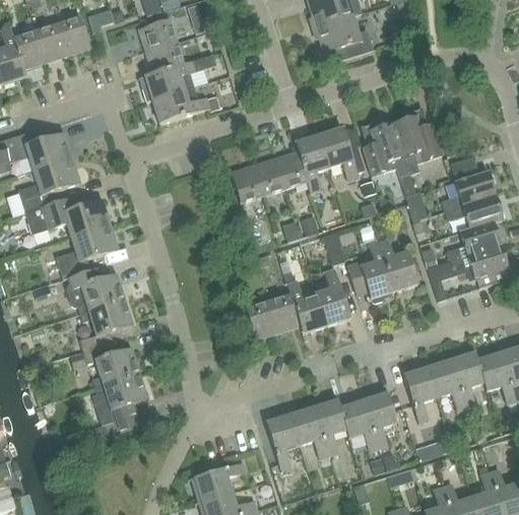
[(140,0),(143,13),(159,8),(157,0),(140,0)]
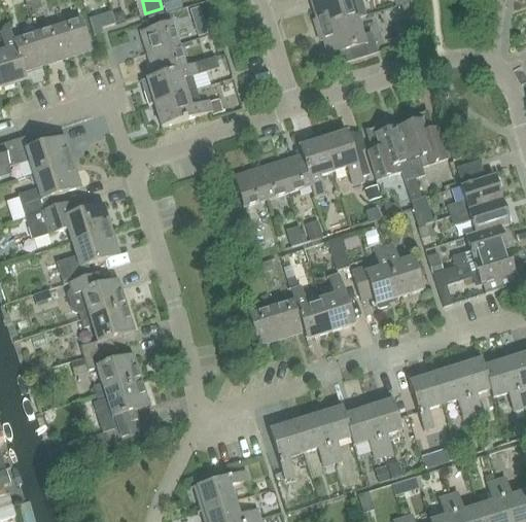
[(315,0),(312,1),(320,27),(357,15),(366,12),(362,0),(315,0)]
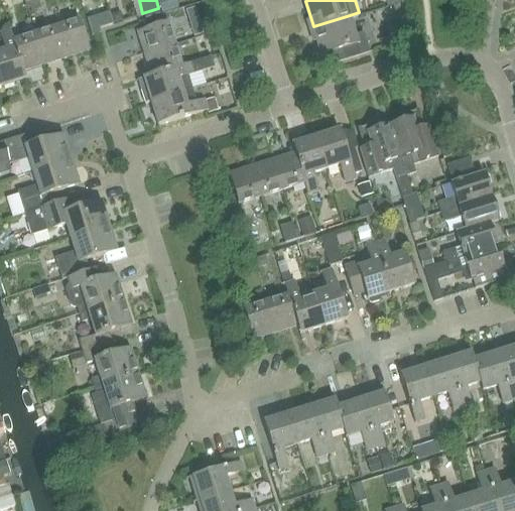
[(52,7),(56,23),(57,22),(68,53),(90,45),(81,16),(68,20),(62,4),(52,7)]
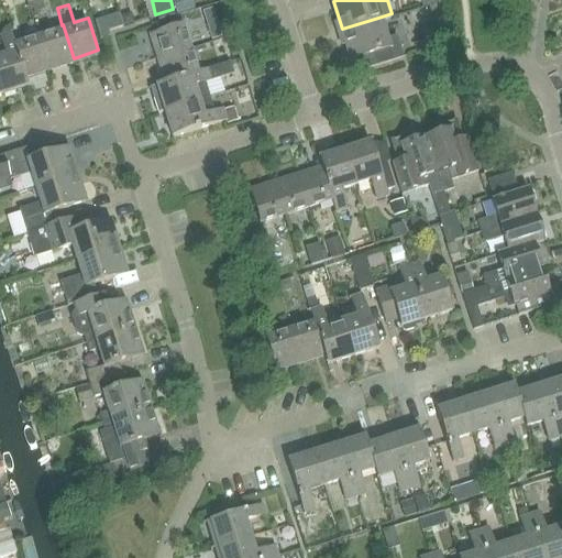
[(106,14),(96,17),(97,20),(100,30),(101,34),(111,32),(110,29),(109,26),(124,22),(123,17),(121,12),(121,9),(106,14)]
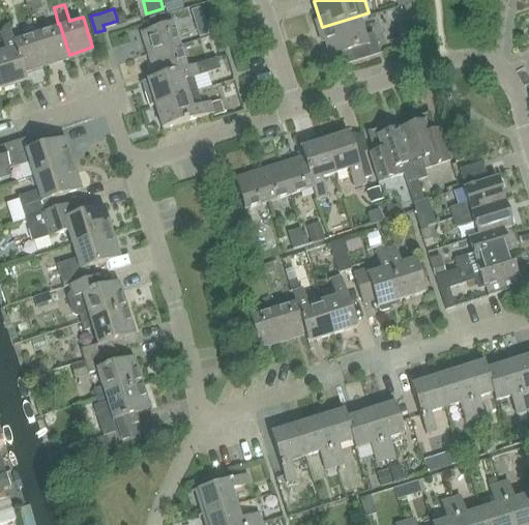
[(120,9),(114,11),(116,16),(117,21),(123,19),(127,18),(125,12),(120,9)]
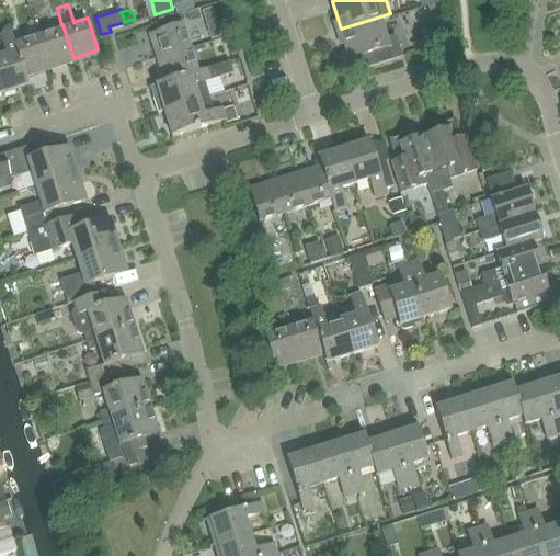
[(386,35),(380,16),(341,29),(350,56),(357,54),(360,61),(365,65),(402,53),(396,32),(386,35)]
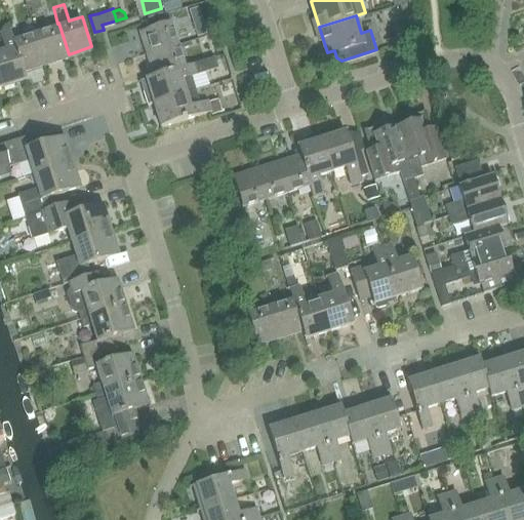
[(148,51),(178,41),(171,18),(140,28),(148,51)]
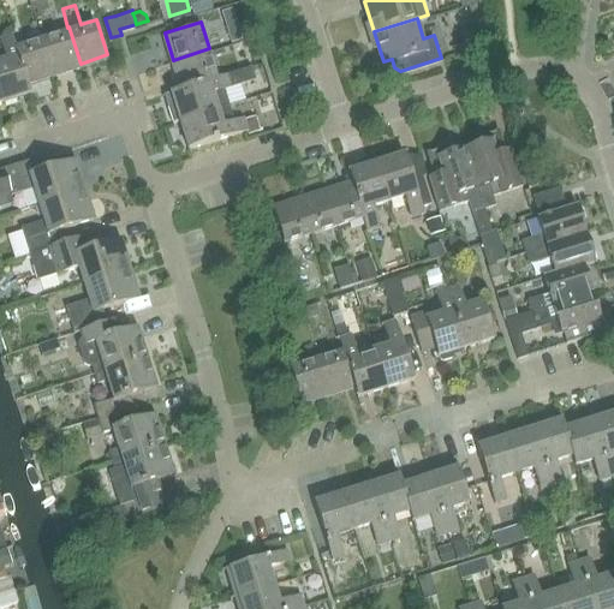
[(69,27),(67,28),(42,35),(54,72),(81,64),(69,27)]
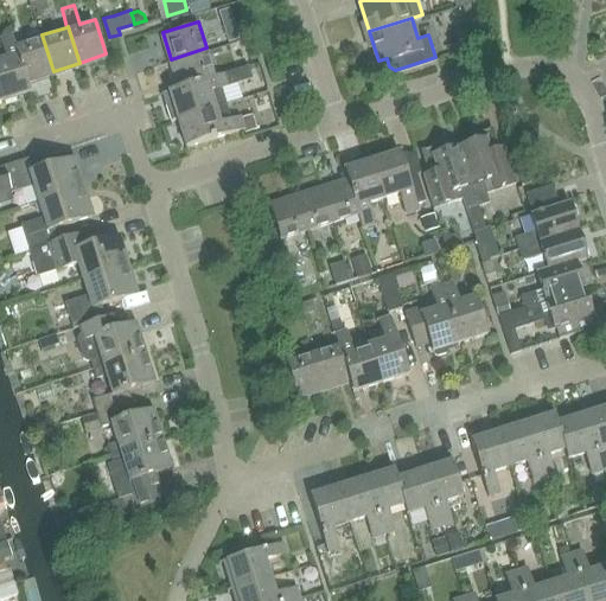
[(31,88),(27,78),(17,43),(13,30),(0,34),(7,55),(0,56),(0,88),(2,97),(31,88)]
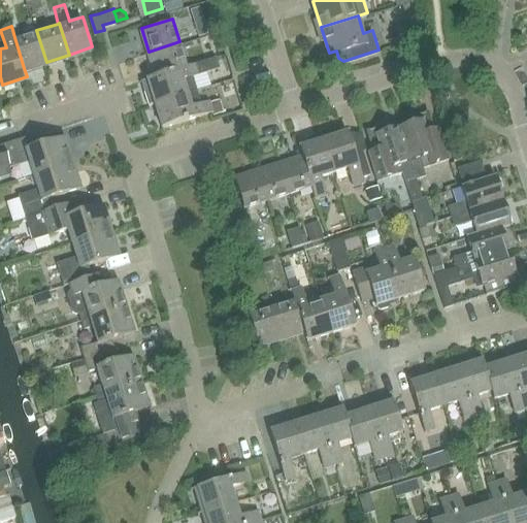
[(46,62),(36,30),(14,37),(24,68),(46,62)]
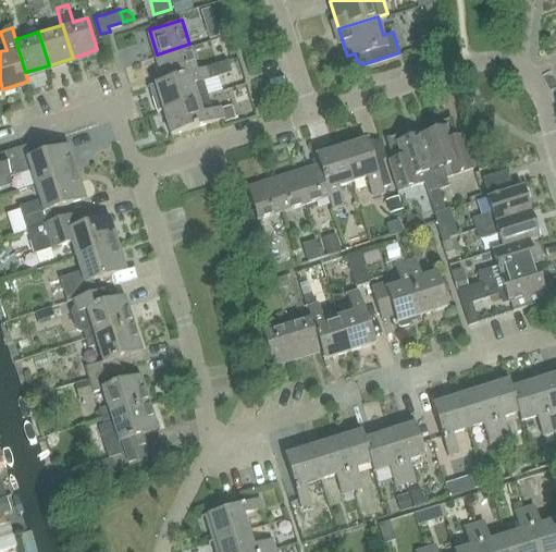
[(197,68),(189,44),(157,54),(164,77),(197,68)]
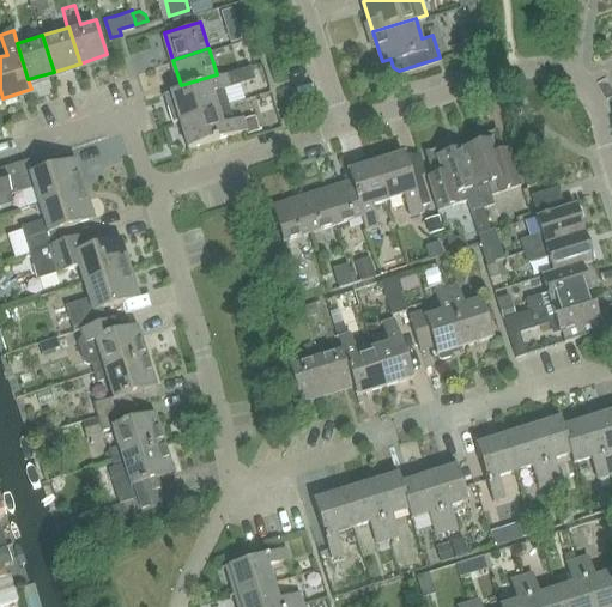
[(174,120),(180,117),(229,101),(224,85),(252,77),(248,65),(217,74),(181,85),(171,89),(175,101),(168,103),(174,120)]
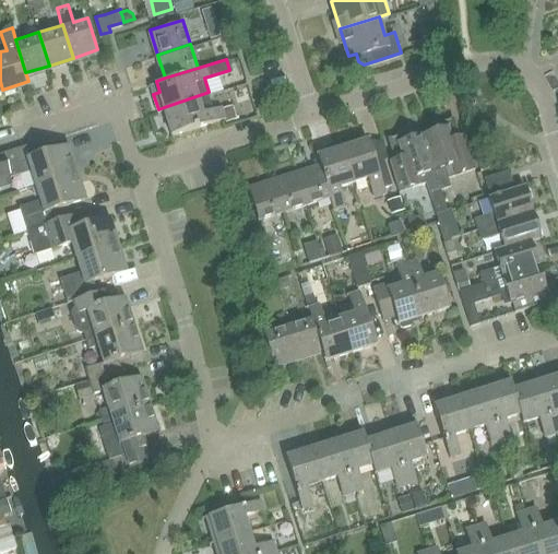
[(164,107),(173,132),(225,116),(222,104),(213,107),(209,92),(164,107)]
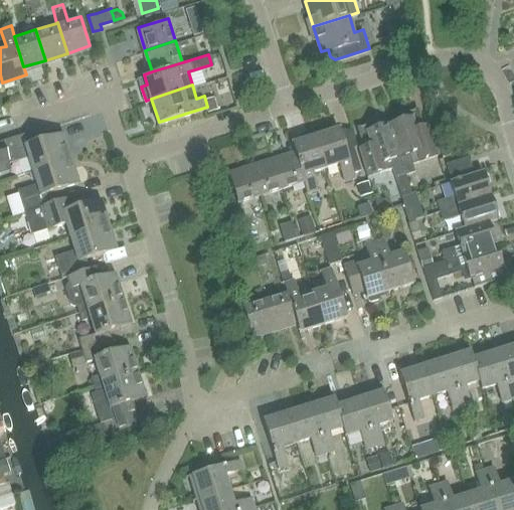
[(388,116),(390,121),(406,172),(407,171),(415,169),(413,160),(439,153),(429,122),(417,125),(413,114),(412,108),(388,116)]
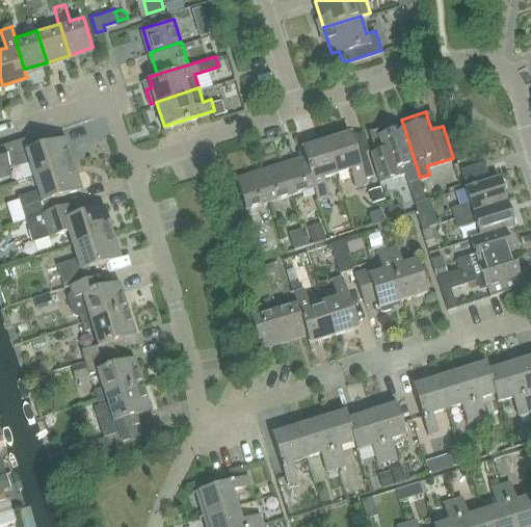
[(420,178),(403,125),(392,129),(390,123),(370,129),(376,149),(371,151),(380,179),(406,170),(409,181),(415,202),(427,198),(421,177),(420,178)]
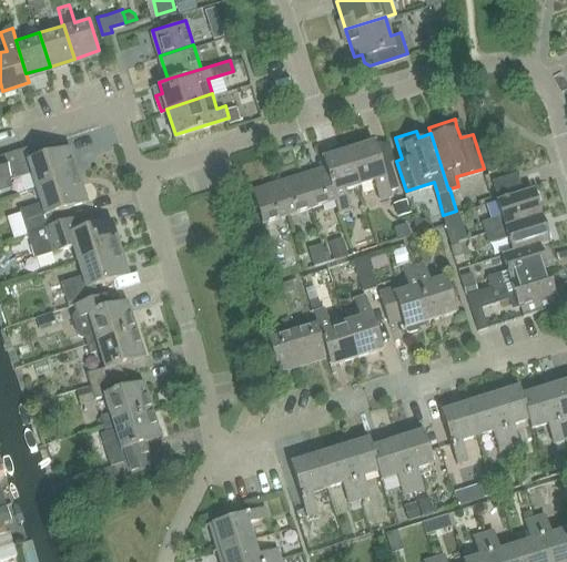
[(348,147),(360,182),(375,177),(381,196),(392,193),(390,187),(398,184),(391,159),(382,162),(375,139),(348,147)]
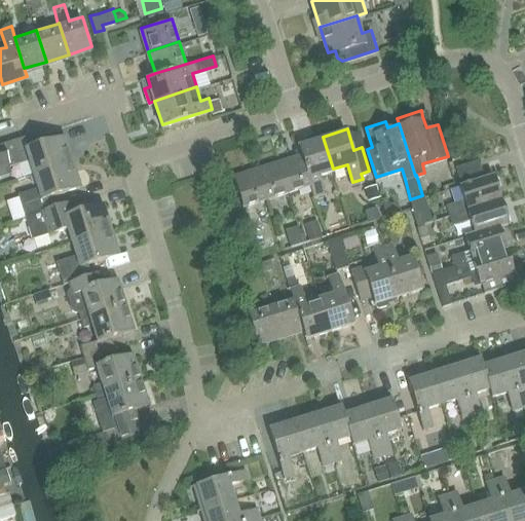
[(34,172),(73,159),(65,135),(34,144),(31,133),(0,142),(0,158),(7,156),(10,163),(30,157),(34,172)]
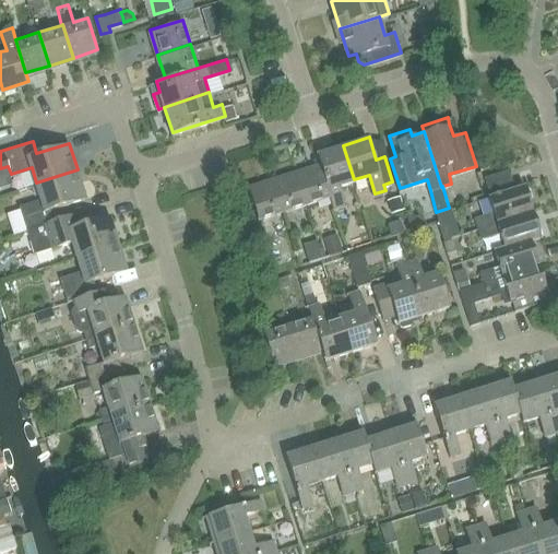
[(340,184),(354,179),(343,145),(318,153),(320,162),(331,195),(334,207),(345,202),(340,184)]
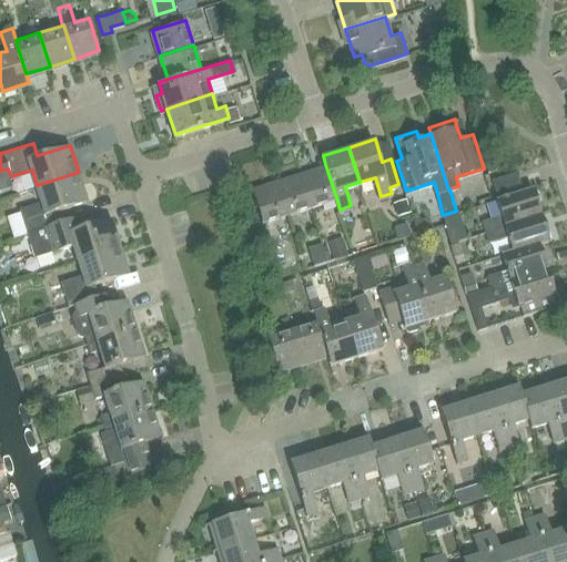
[(336,197),(325,164),(301,172),(312,205),(336,197)]
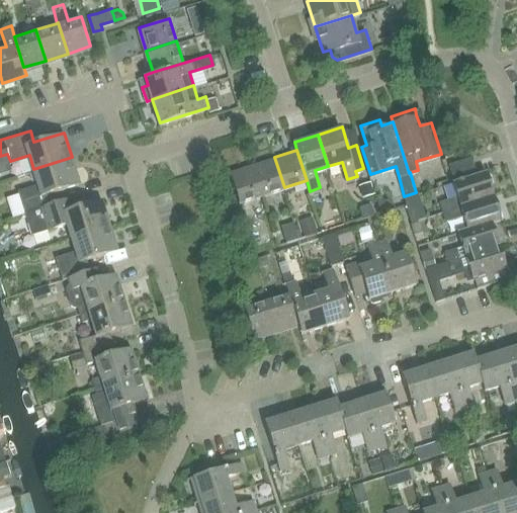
[(453,175),(477,168),(472,155),(449,162),(453,175)]
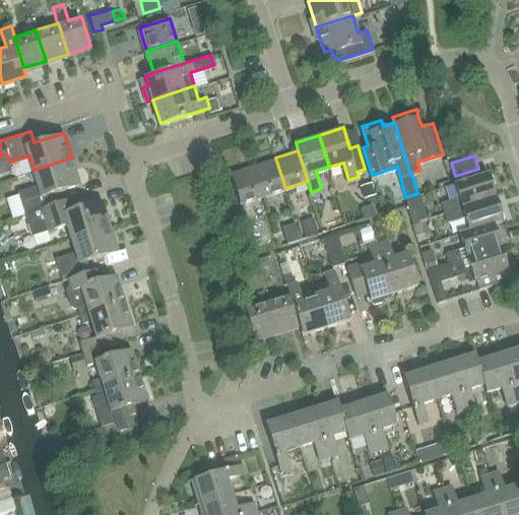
[(18,189),(25,211),(53,202),(49,192),(79,182),(72,157),(34,170),(38,183),(18,189)]
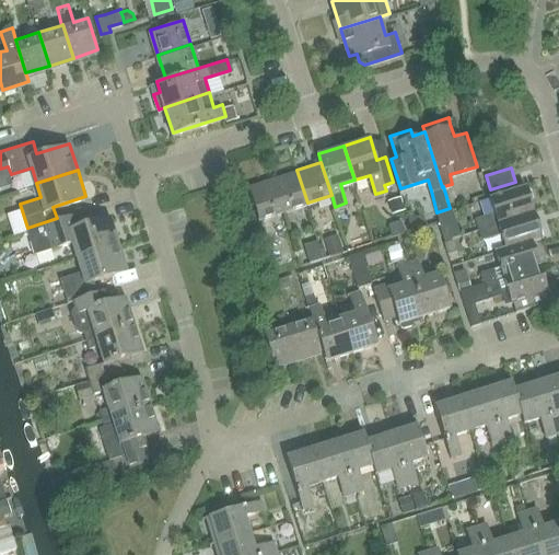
[(307,203),(297,170),(272,177),(283,210),(307,203)]
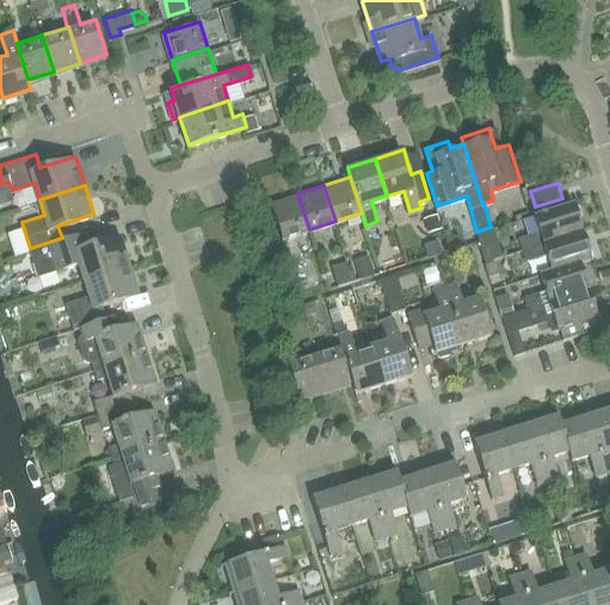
[(283,238),(309,229),(297,193),(271,202),(283,238)]
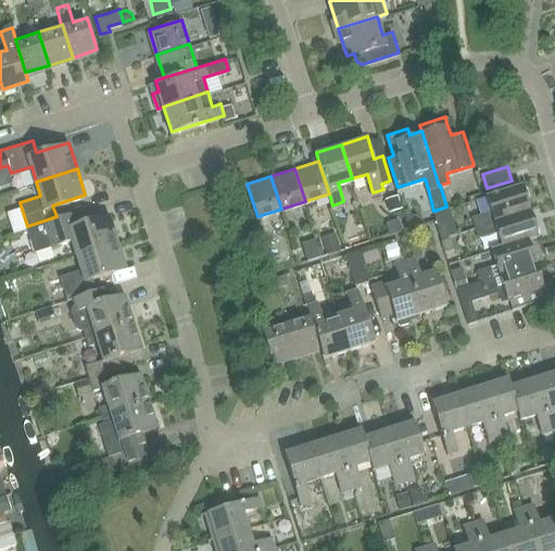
[(476,225),(530,208),(522,183),(486,193),(491,209),(471,214),(476,225)]
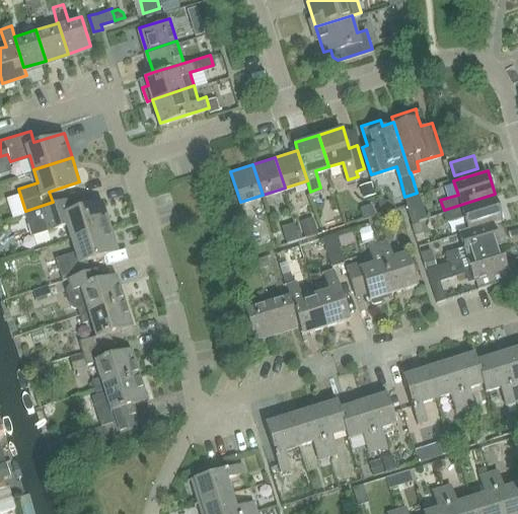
[(464,214),(468,227),(493,220),(493,221),(503,218),(495,194),(444,210),(447,220),(464,214)]
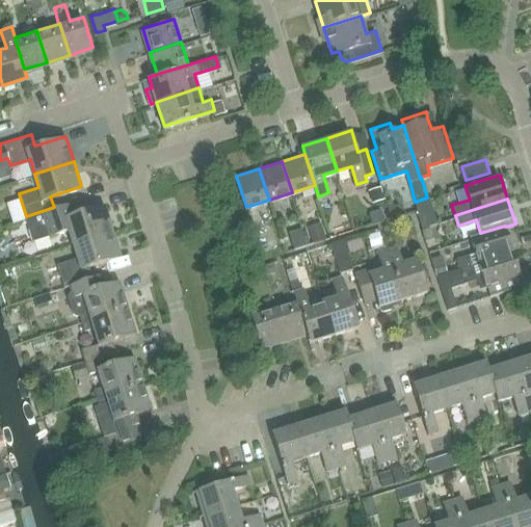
[(54,207),(26,216),(33,238),(49,233),(49,234),(69,228),(74,242),(112,230),(104,205),(74,214),(70,202),(54,207)]
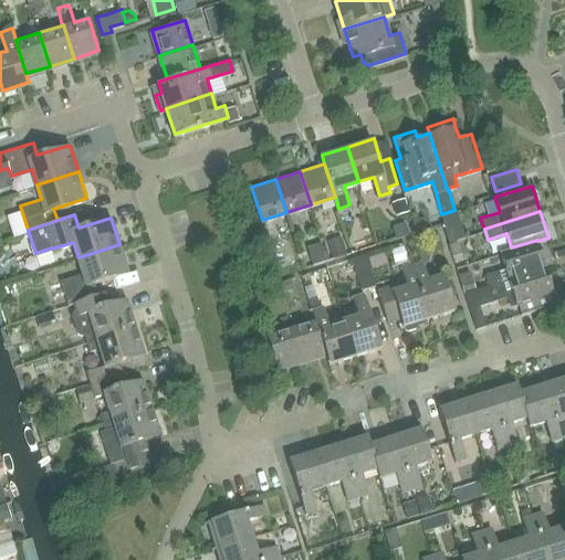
[(537,240),(511,247),(500,251),(505,266),(487,272),(490,283),(545,265),(537,241),(537,240)]
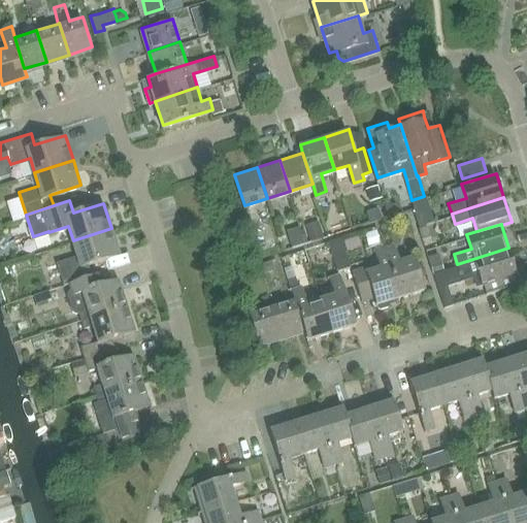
[(120,253),(111,228),(73,240),(77,254),(58,260),(65,283),(70,281),(92,274),(89,262),(120,253)]
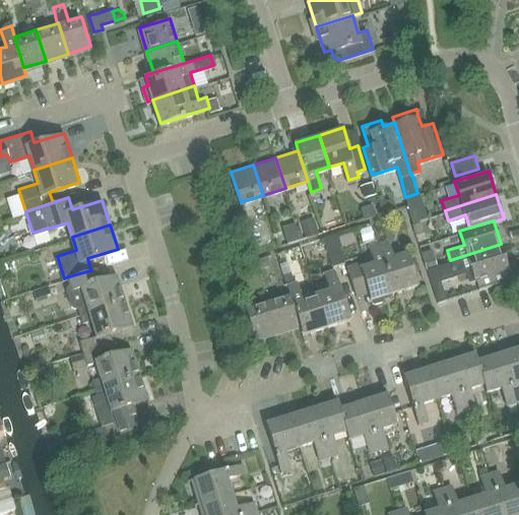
[(345,261),(336,233),(323,237),(332,265),(345,261)]
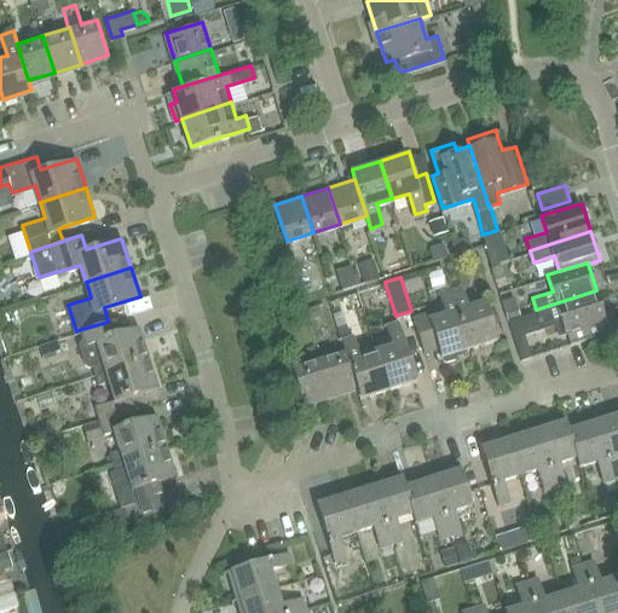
[(451,288),(469,346),(498,337),(486,299),(469,305),(463,283),(451,288)]
